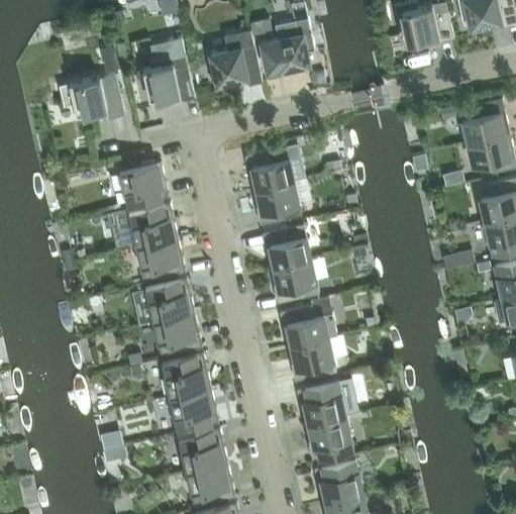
[(501,28),(515,25),(515,19),(511,0),(456,0),(461,21),(469,20),(471,29),(472,28),(472,27),(499,21),(501,28)]
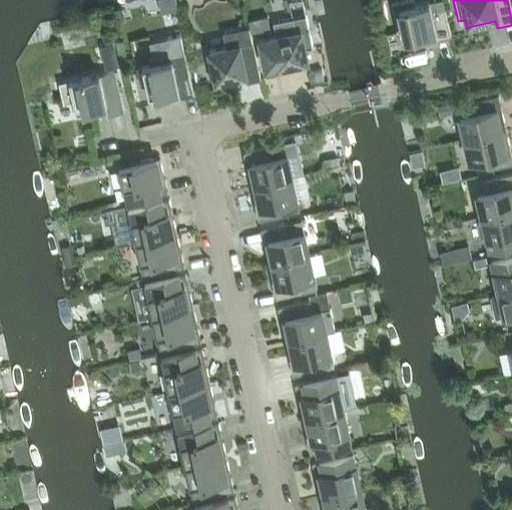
[(450,39),(442,2),(414,8),(413,1),(390,6),(397,35),(404,33),(406,42),(407,42),(407,41),(434,35),(436,42),(450,39)]
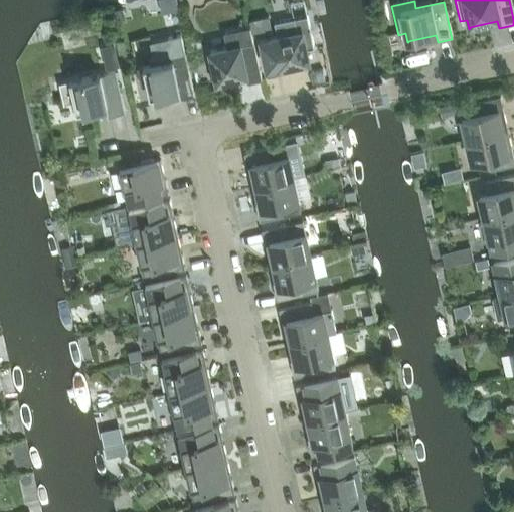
[(122,11),(114,13),(116,23),(124,22),(122,11)]
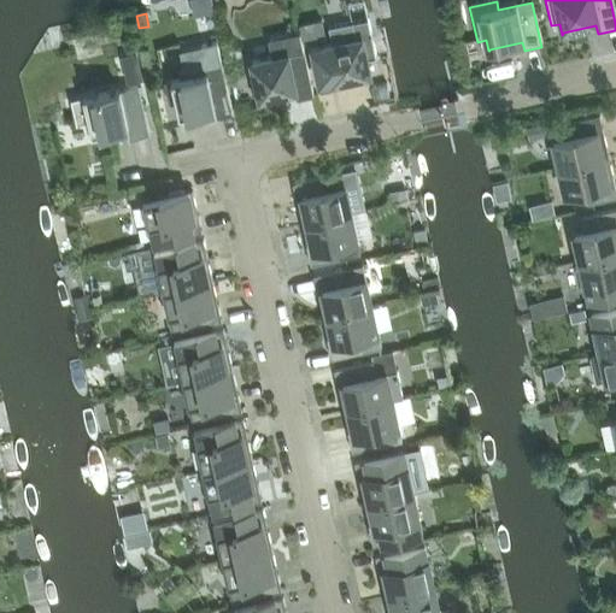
[(318,90),(335,87),(334,83),(368,76),(368,77),(369,77),(367,62),(375,60),(373,47),(370,36),(367,22),(328,30),(332,46),(326,47),(326,48),(310,52),(318,89),(317,89),(318,90)]
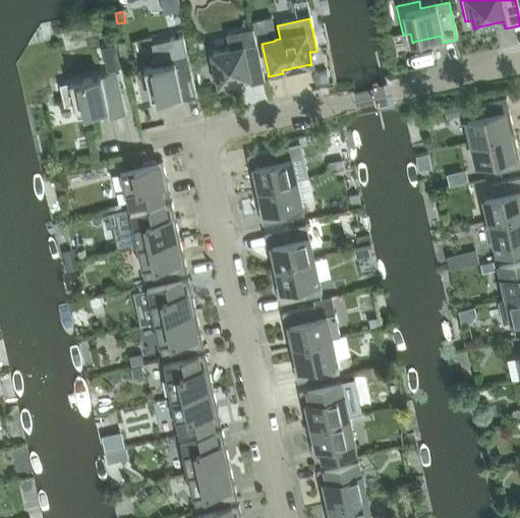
[(271,19),(252,23),(256,40),(275,36),(271,19)]
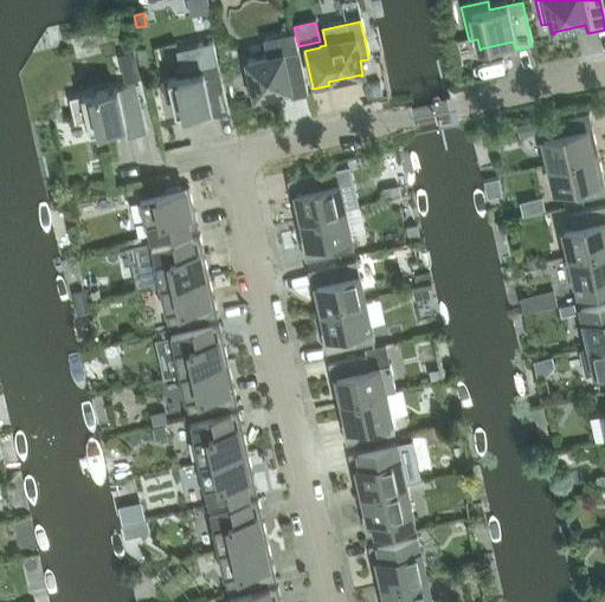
[(268,58),(246,63),(255,99),(256,99),(256,98),(288,91),(290,99),(307,96),(294,36),(264,43),(268,58)]
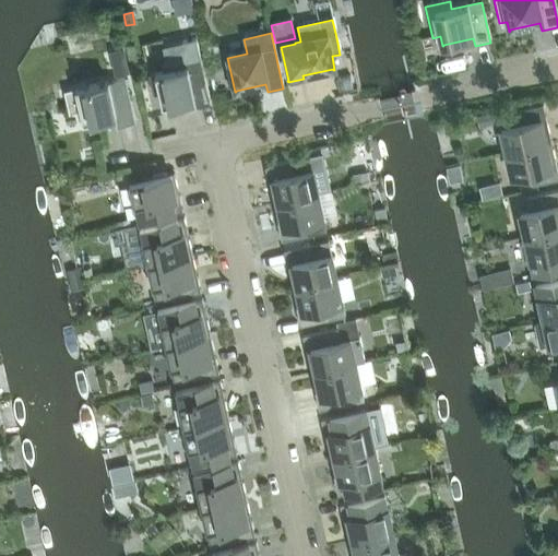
[(210,106),(199,58),(198,59),(194,42),(162,49),(166,66),(161,67),(162,73),(147,77),(152,97),(158,96),(162,109),(163,109),(163,108),(192,101),(194,109),(210,106)]
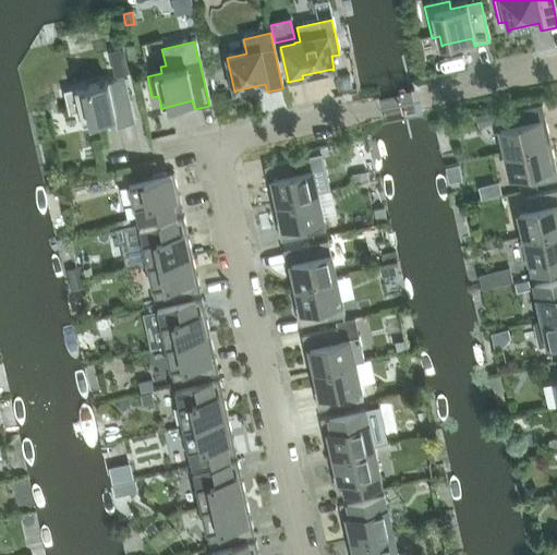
[(336,82),(338,93),(351,89),(349,79),(336,82)]
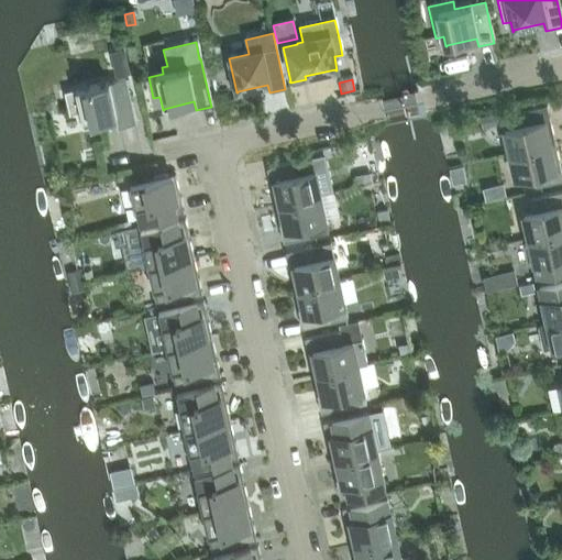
[(119,128),(133,124),(123,81),(109,85),(108,84),(64,94),(69,117),(80,113),(84,125),(114,118),(117,130),(119,129),(119,128)]
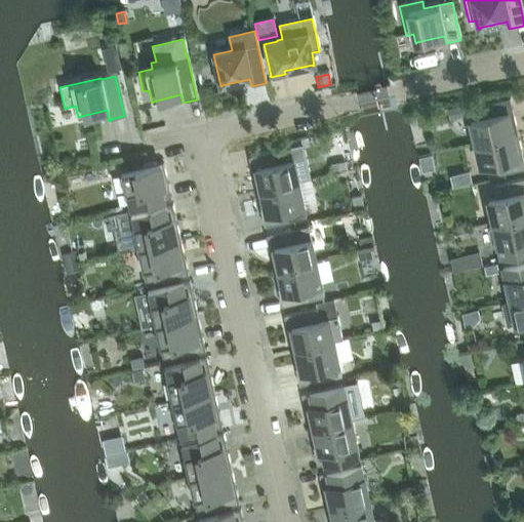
[(467,109),(475,145),(517,134),(509,99),(467,109)]
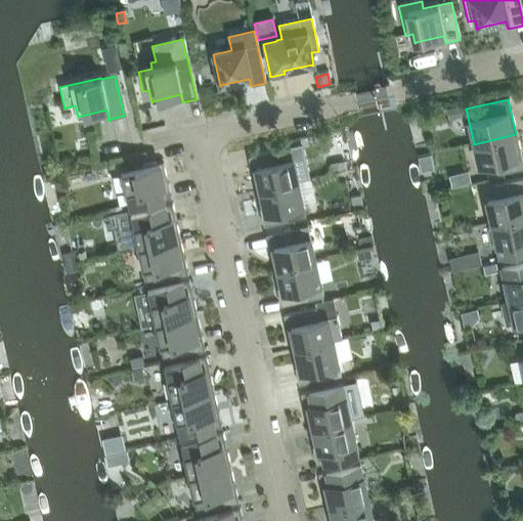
[(474,144),(479,167),(495,163),(498,175),(522,169),(522,166),(516,134),(474,144)]
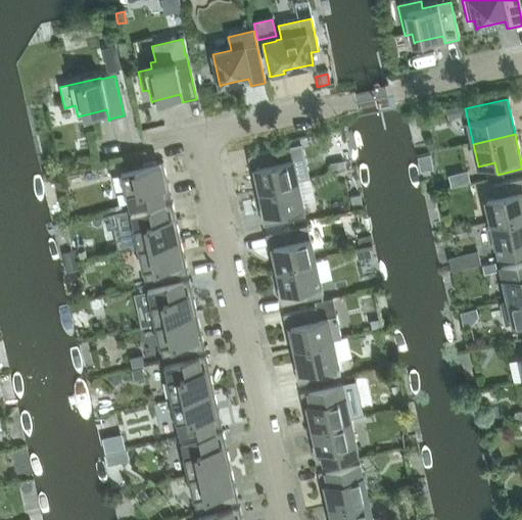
[(273,151),(247,157),(253,185),(257,184),(259,191),(296,183),(296,182),(289,148),(273,151)]
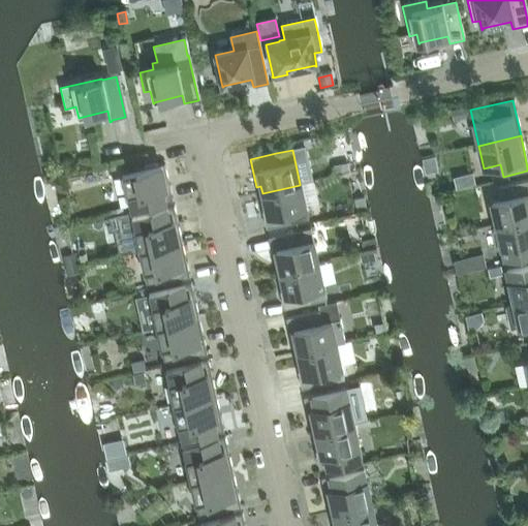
[(136,162),(120,166),(122,175),(138,172),(136,162)]
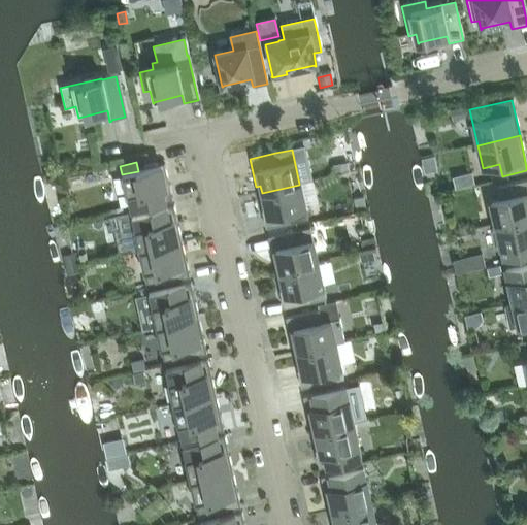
[(130,211),(172,202),(164,165),(138,171),(122,174),(130,211)]
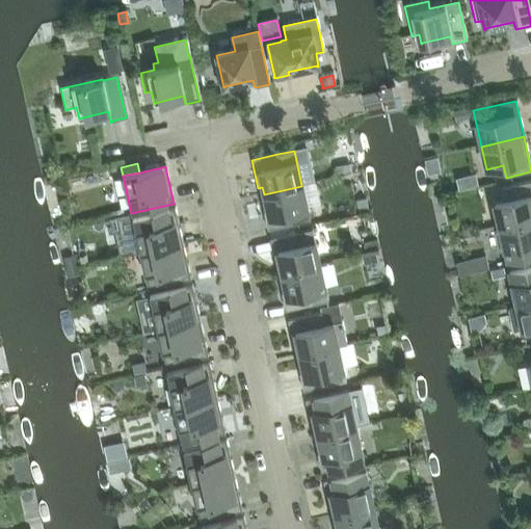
[(475,175),(459,178),(462,189),(477,186),(475,175)]
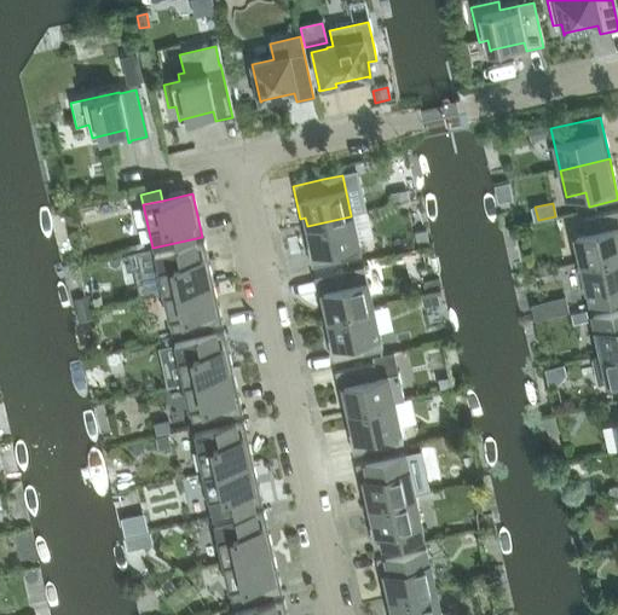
[(575,237),(581,264),(617,255),(617,212),(582,220),(585,236),(575,237)]
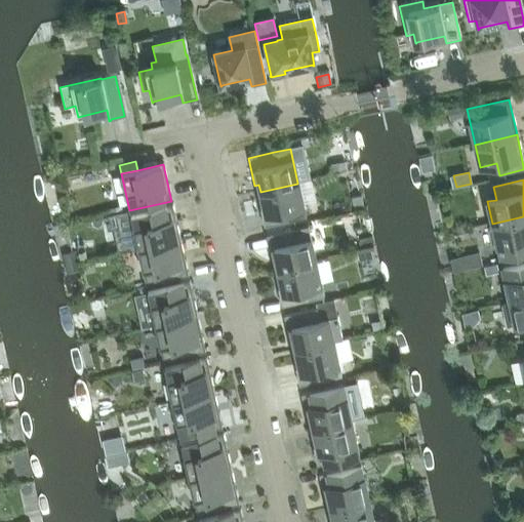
[(262,199),(257,200),(264,228),(306,218),(303,204),(297,184),(260,192),(262,199)]
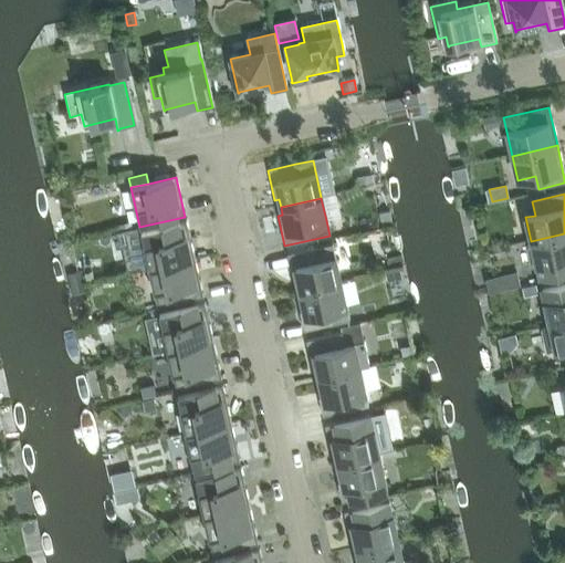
[(388,212),(377,216),(379,228),(391,226),(388,212)]
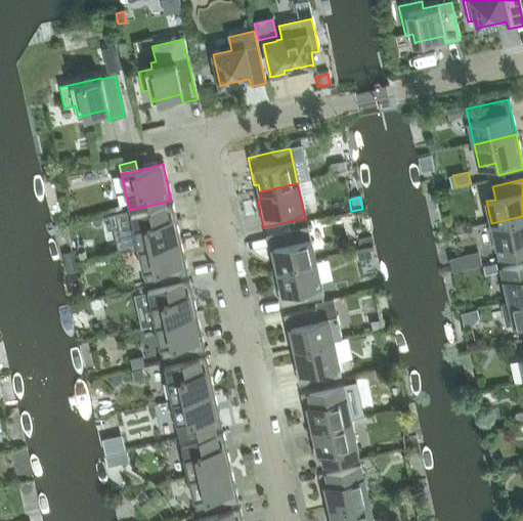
[(110,216),(104,217),(107,230),(112,229),(115,228),(120,253),(137,249),(137,250),(179,241),(176,226),(173,227),(171,220),(175,219),(172,205),(130,214),(129,212),(110,216)]
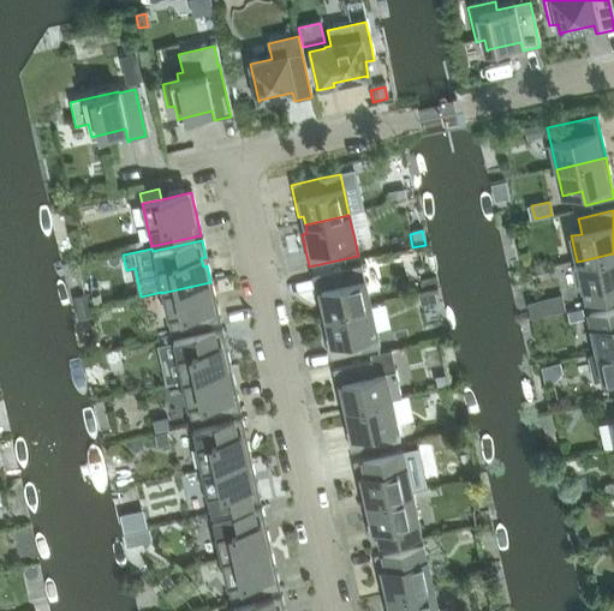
[(586,303),(606,299),(613,297),(613,253),(577,262),(586,303)]
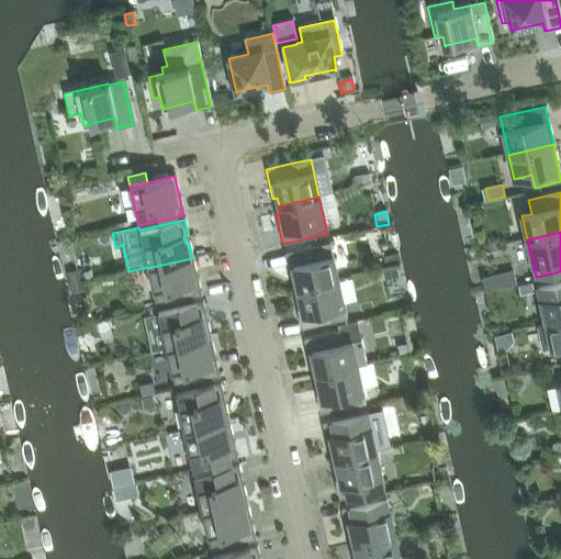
[(329,244),(284,253),(293,291),(338,281),(329,244)]
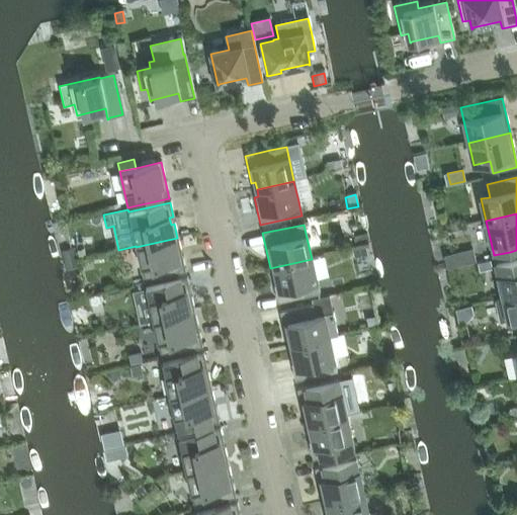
[(365,236),(354,238),(356,246),(367,243),(365,236)]
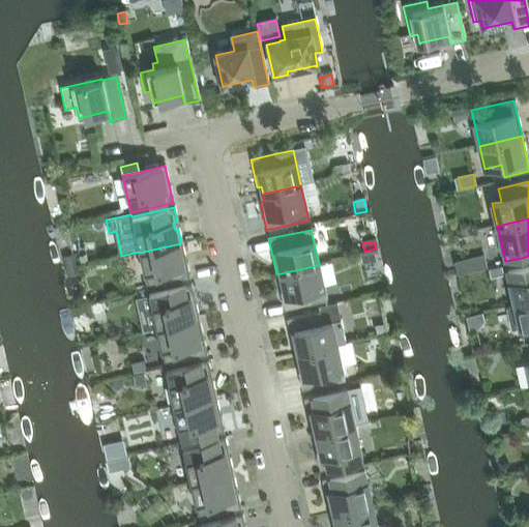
[(181,243),(139,253),(147,289),(189,280),(186,265),(182,266),(181,258),(184,258),(181,243)]
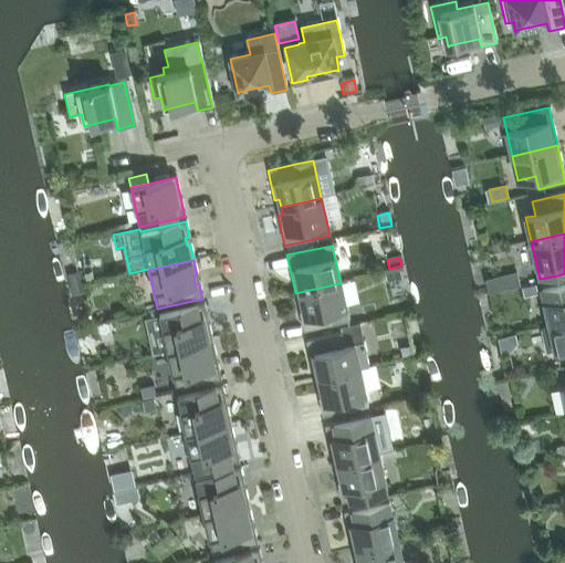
[(398,271),(385,273),(387,283),(400,280),(398,271)]
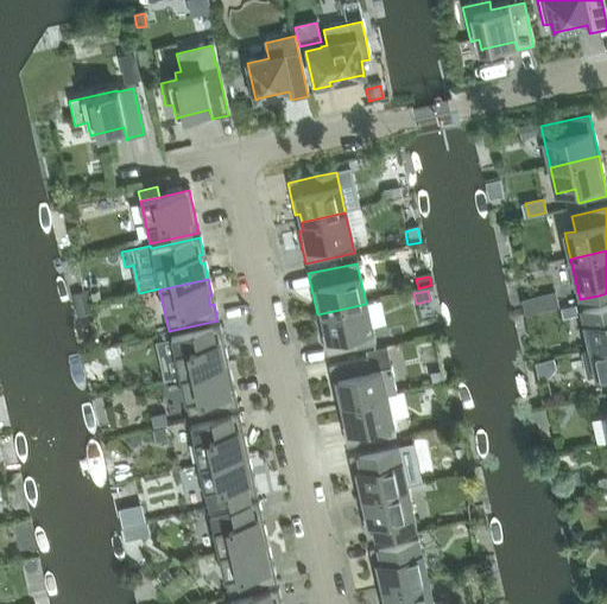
[(86,293),(71,297),(74,310),(88,306),(86,293)]
